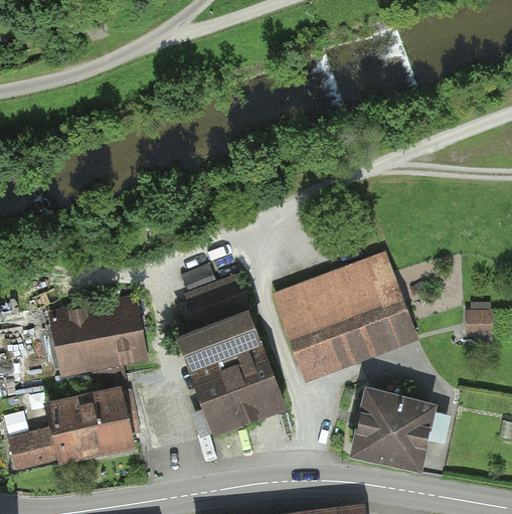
[(99,24),(89,28),(93,38),(103,35),(99,24)]
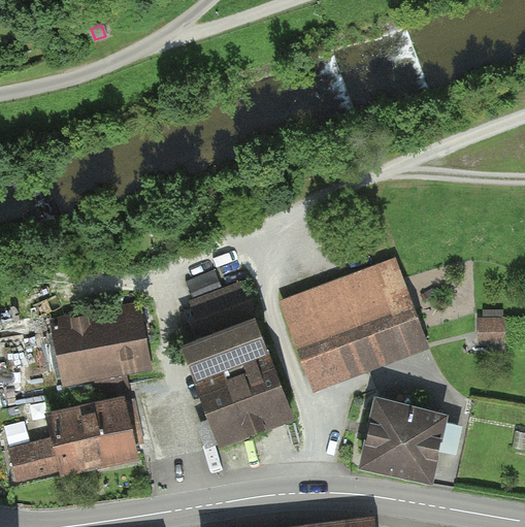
[(275,302),(310,393),(426,350),(391,259),(275,302)]
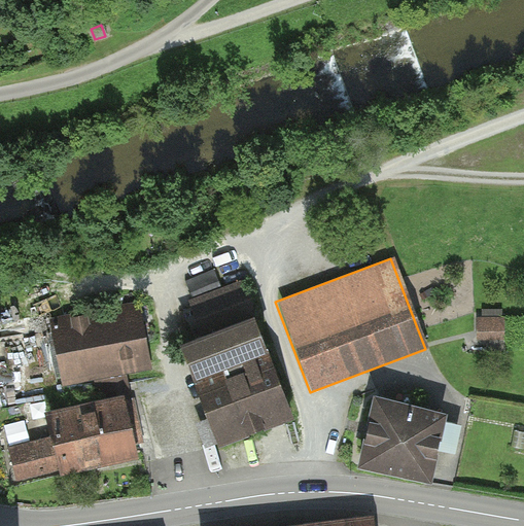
[(204,335),(251,318),(239,284),(191,301),(204,335)]
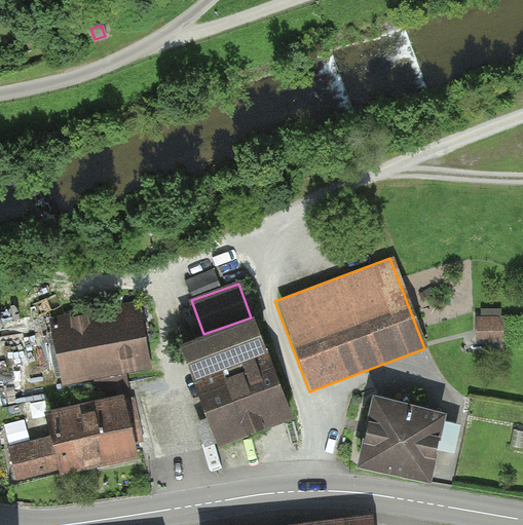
[(50,321),(61,384),(145,371),(135,307),(50,321)]
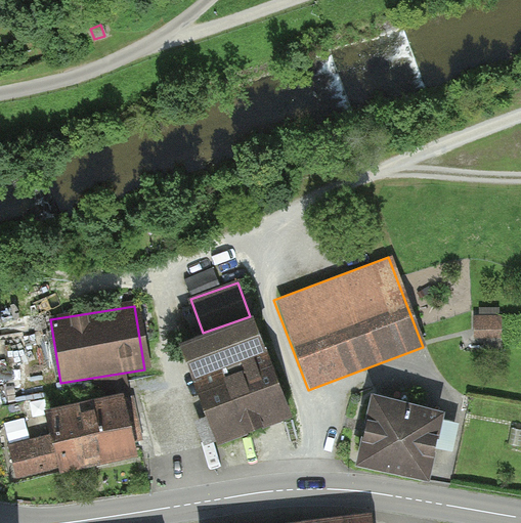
[(180,341),(217,444),(290,418),(253,315),(250,316),(203,333),(180,341)]
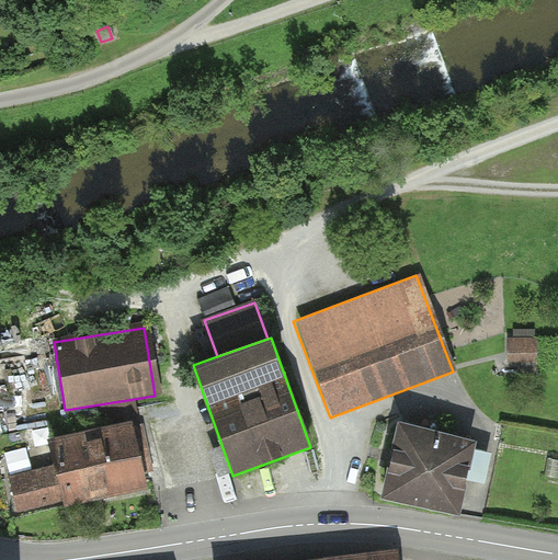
[(534,339),(507,339),(508,362),(521,362),(521,375),(534,375),(534,339)]
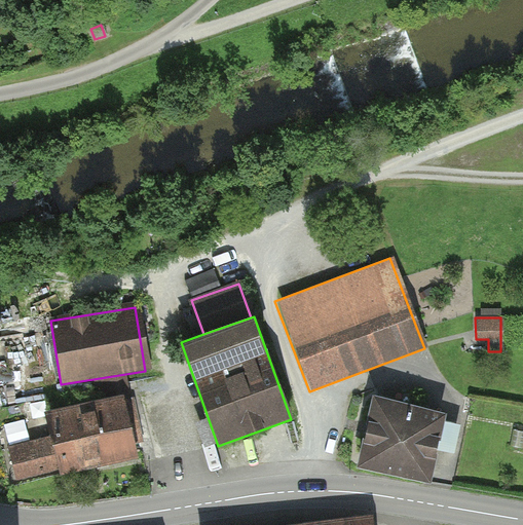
[(59,469),(60,476),(138,457),(123,395),(46,412),(51,436),(6,447),(14,479),(59,469)]
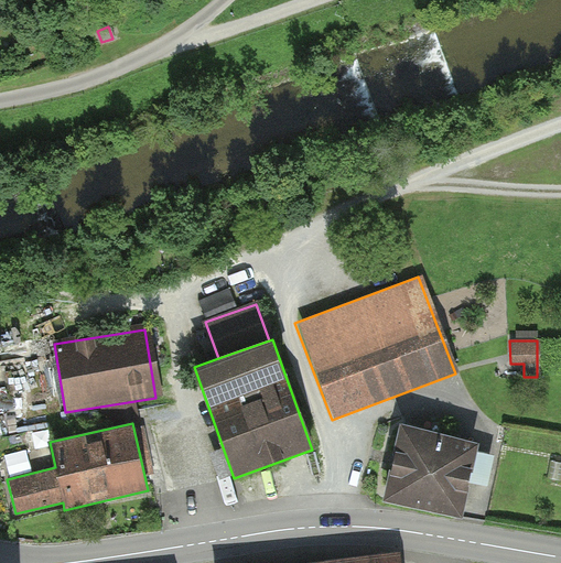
[(400,424),(385,501),(462,518),(477,441),(400,424)]
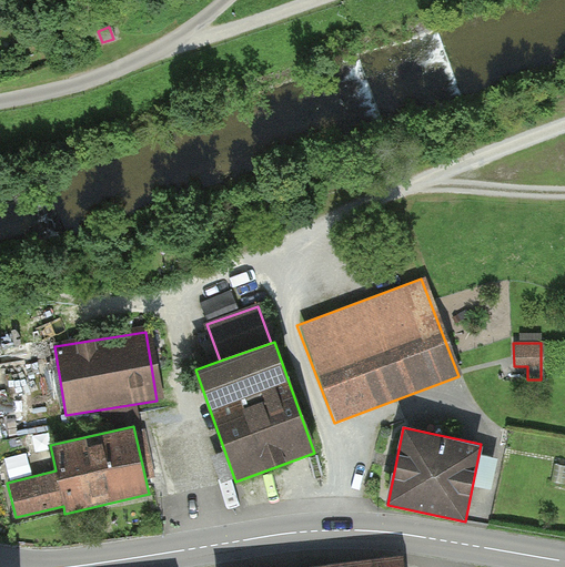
[(403,566),(402,556),(302,566),(403,566)]
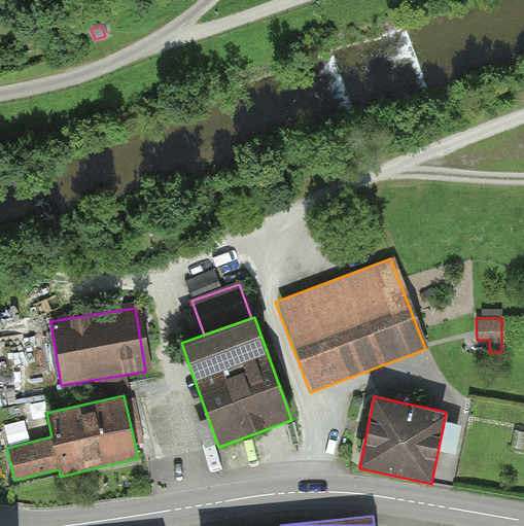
All buildings are outlined.
